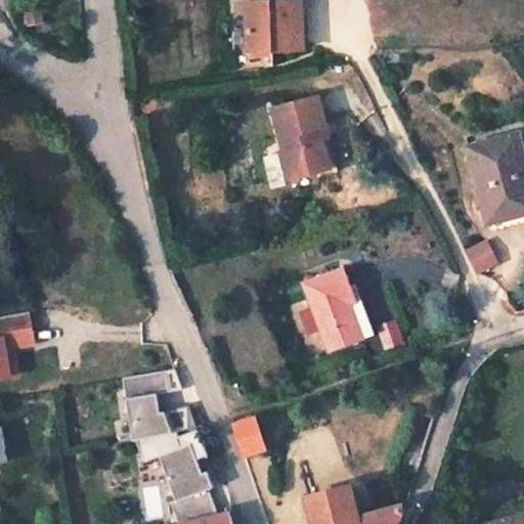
[(298,0),(289,0),(244,2),(246,52),(301,50),(298,0)]
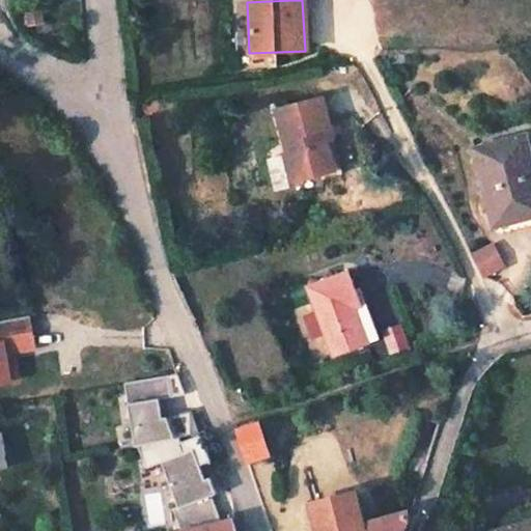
[(270,110),(291,180),(316,174),(330,170),(319,140),(326,138),(313,98),(270,110)]
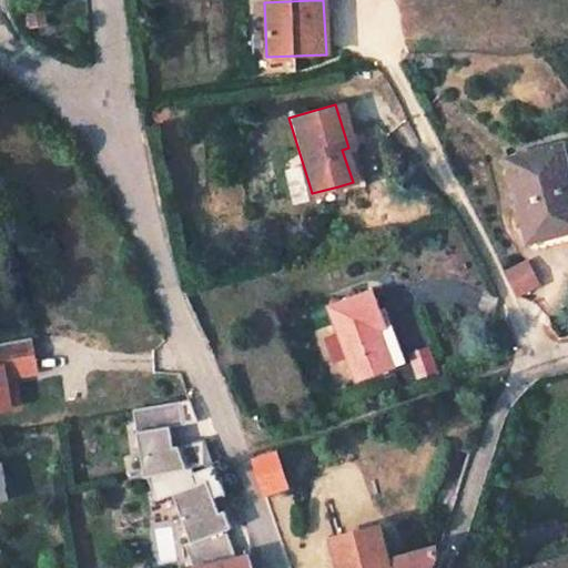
[(567,154),(565,143),(505,159),(529,257),(567,246),(567,154)]
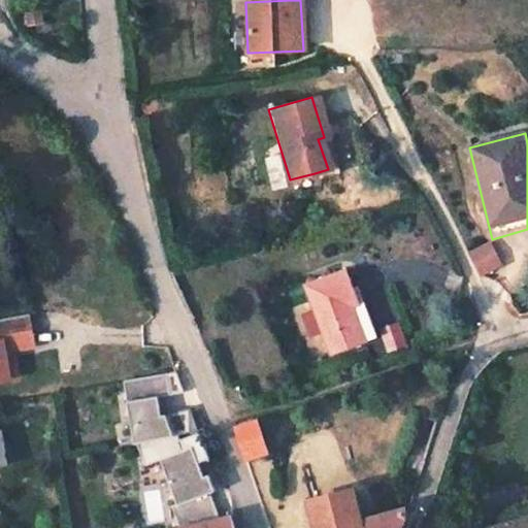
[(316,178),(334,172),(324,137),(318,139),(328,169),(315,173),(316,178)]
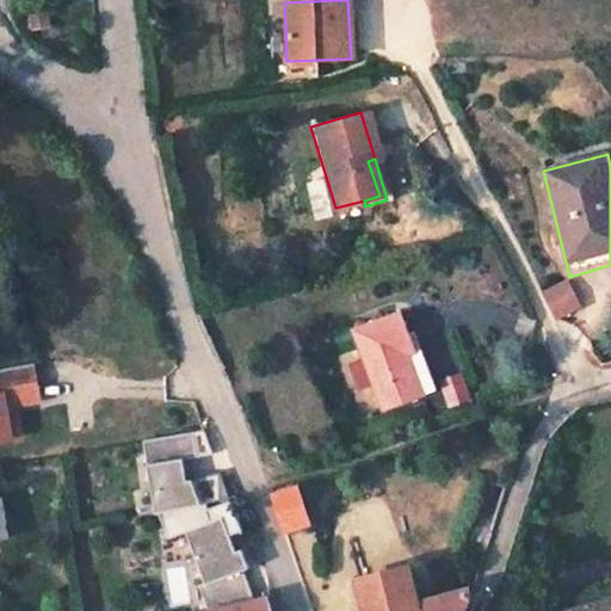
[(571,279),(544,290),(557,321),(584,310),(571,279)]
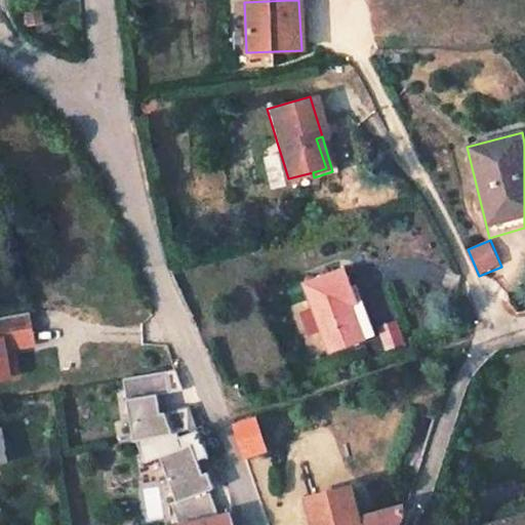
[(339,273),(303,287),(328,357),(360,345),(347,309),(353,307),(339,273)]
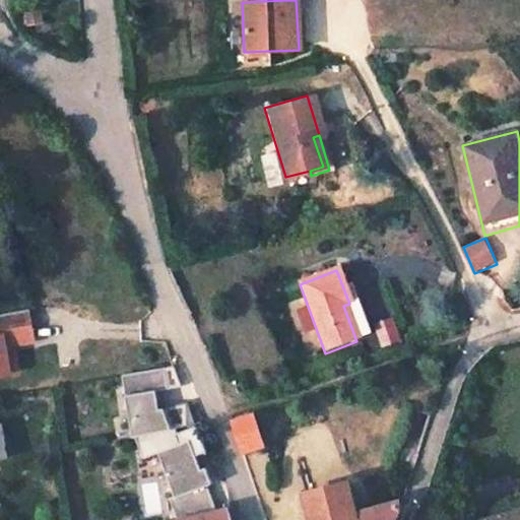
[(355,302),(349,304),(343,306),(356,341),(369,336),(355,302)]
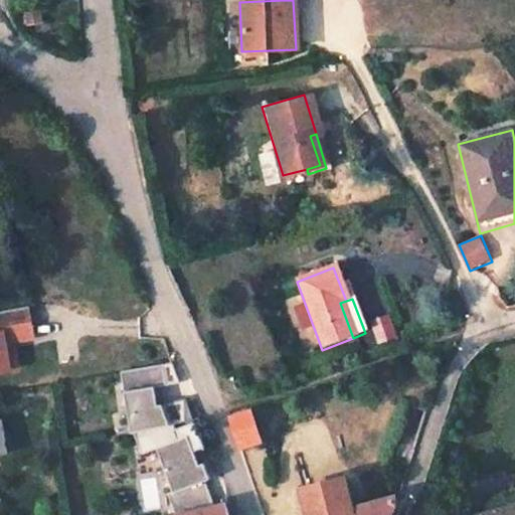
[(0,372),(19,369),(16,350),(7,351),(6,344),(22,341),(34,339),(29,308),(0,313),(0,372)]
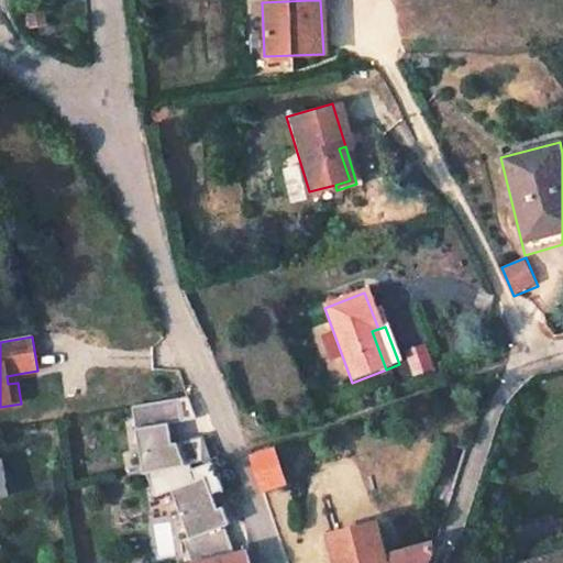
[(183,417),(178,398),(132,406),(140,449),(145,448),(148,468),(181,462),(168,440),(172,439),(168,419),(183,417)]
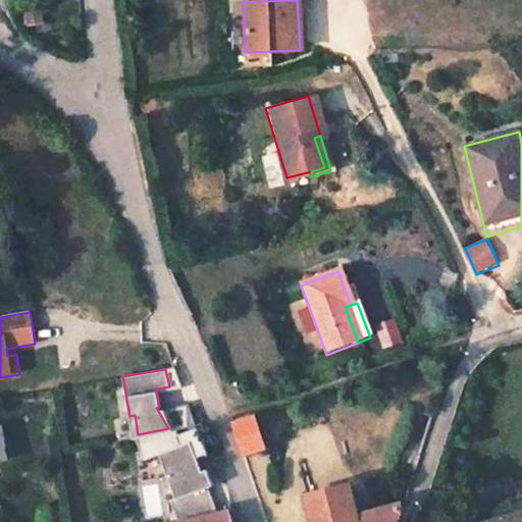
[(242,454),(264,447),(254,416),(232,423),(242,454)]
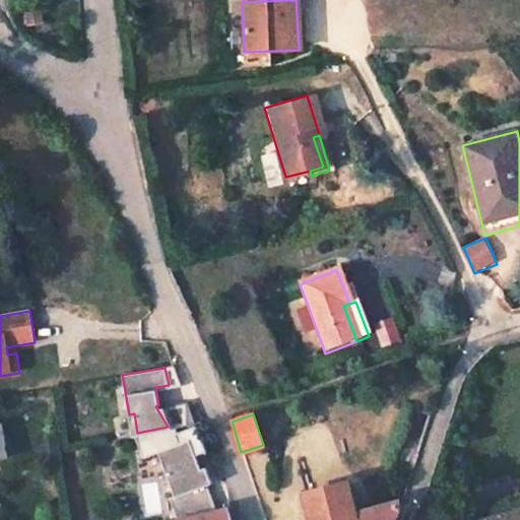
[(168,427),(137,433),(134,433),(144,458),(159,452),(177,497),(171,499),(179,518),(217,510),(207,485),(212,483),(206,468),(201,470),(195,454),(205,450),(195,423),(174,430),(172,427),(168,427)]
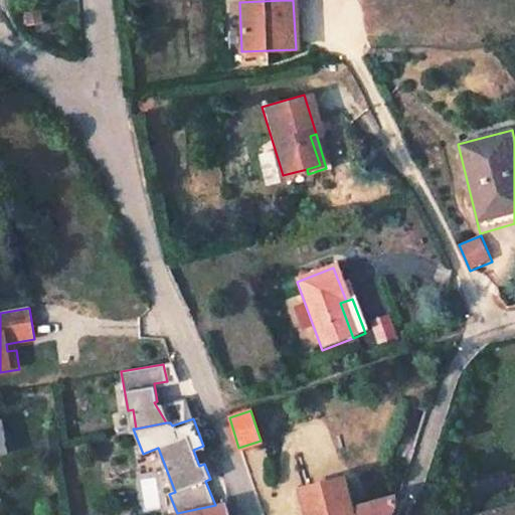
[(342,479),(300,491),(306,514),(392,514),(401,496),(402,494),(352,509),(342,479)]
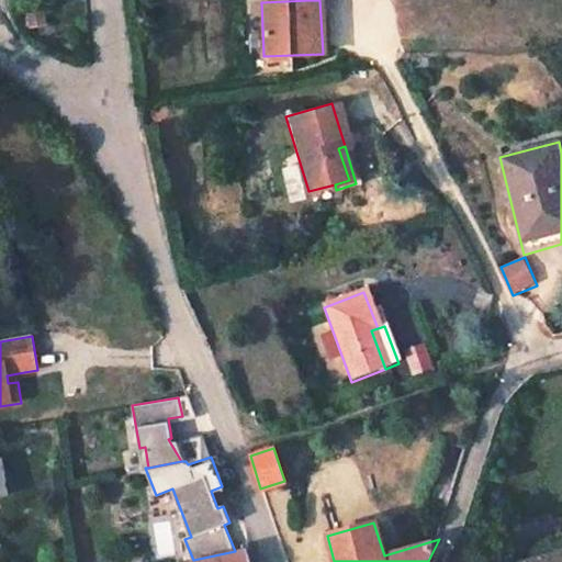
[(561,561),(561,547),(513,561),(561,561)]
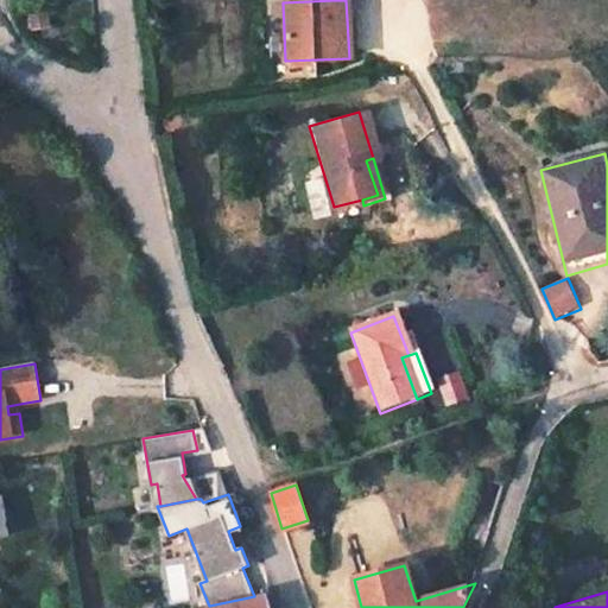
[(200,607),(266,607),(263,594),(254,596),(209,606),(200,607)]
